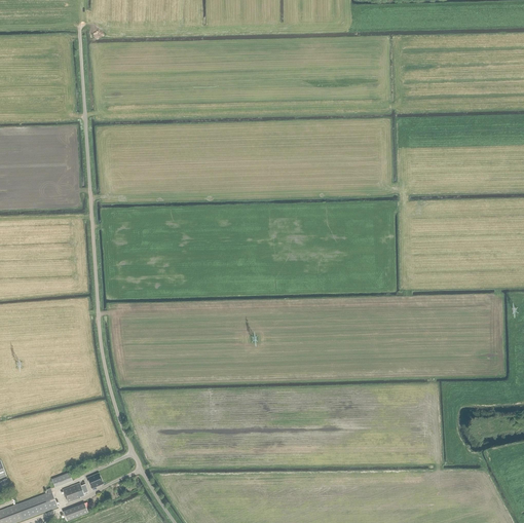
[(67,470),(49,477),(52,484),(70,478),(67,470)]
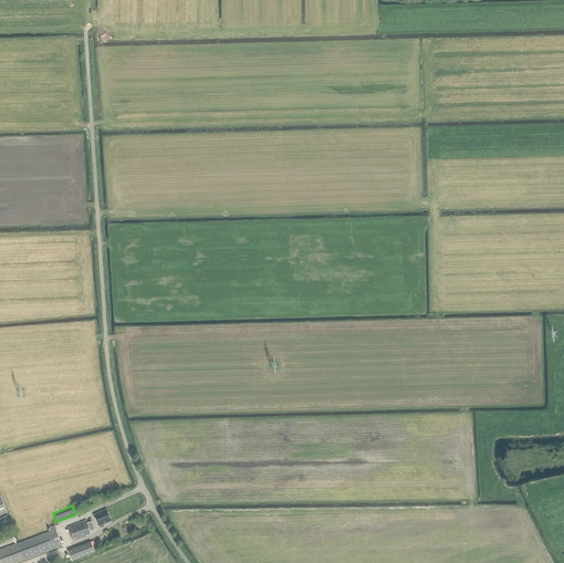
[(104,507),(92,512),(96,523),(108,518),(104,507)]
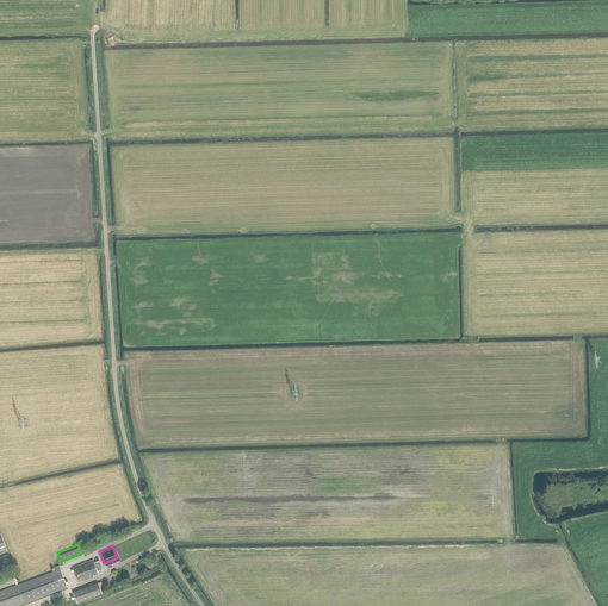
[(91,556),(70,564),(76,580),(92,574),(91,573),(95,572),(91,556)]
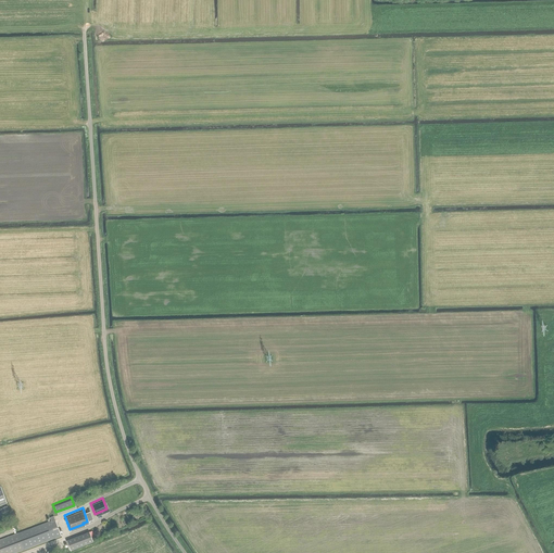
[(0,552),(4,552),(59,533),(52,514),(48,515),(49,518),(0,536),(0,552)]
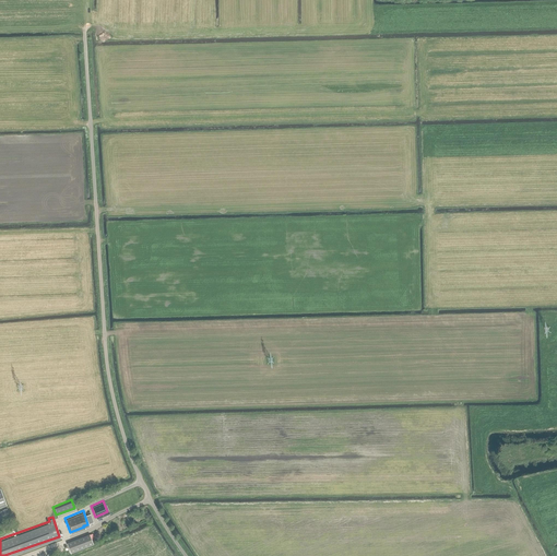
[(87,532),(64,541),(69,552),(92,542),(87,532)]
